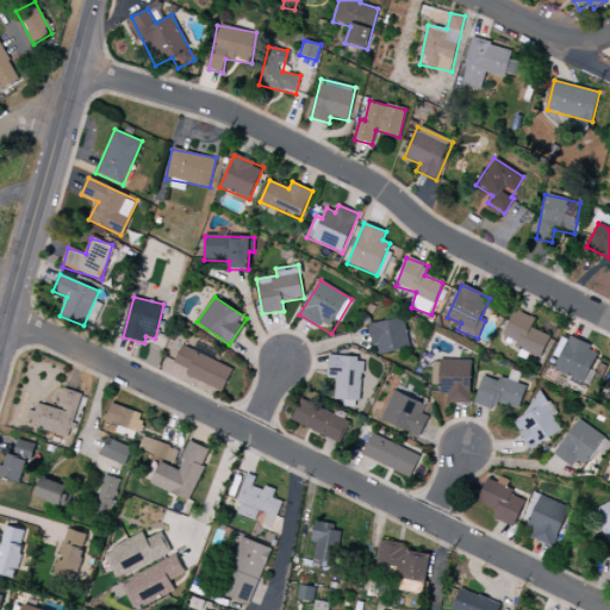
[(541,356),(551,336),(531,329),(535,319),(515,310),(502,338),(541,356)]
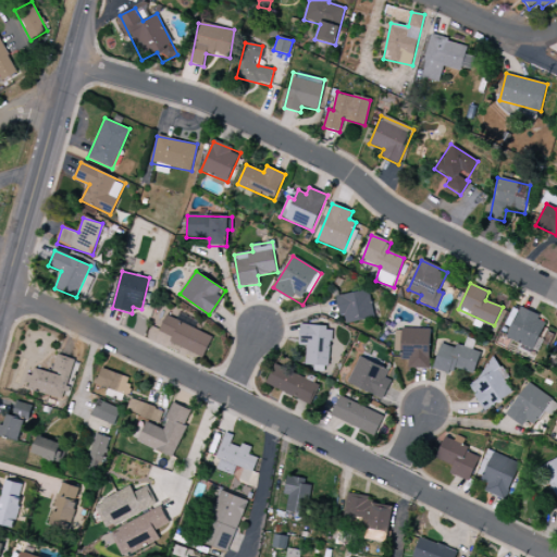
[(335,297),(341,317),(344,316),(346,324),(374,318),(367,289),(335,297)]
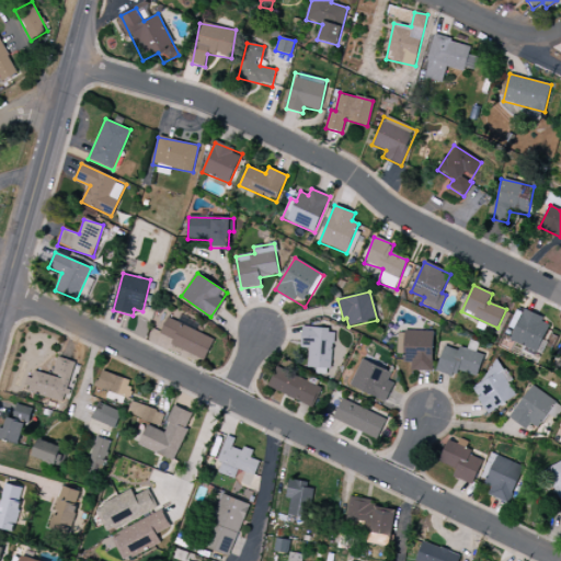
[(511,341),(538,351),(550,321),(523,311),(511,341)]
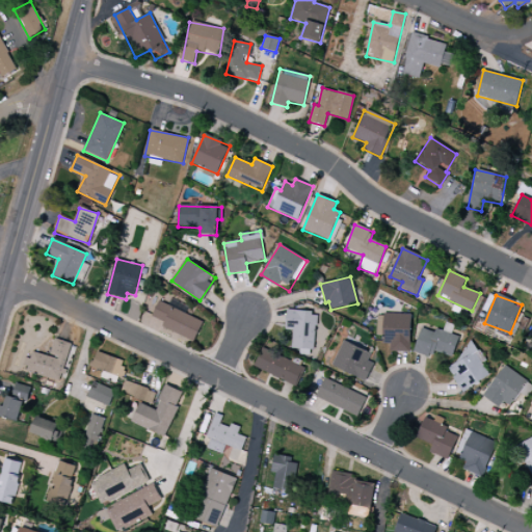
[(162,326),(193,342),(203,322),(159,301),(152,317),(164,322),(162,326)]
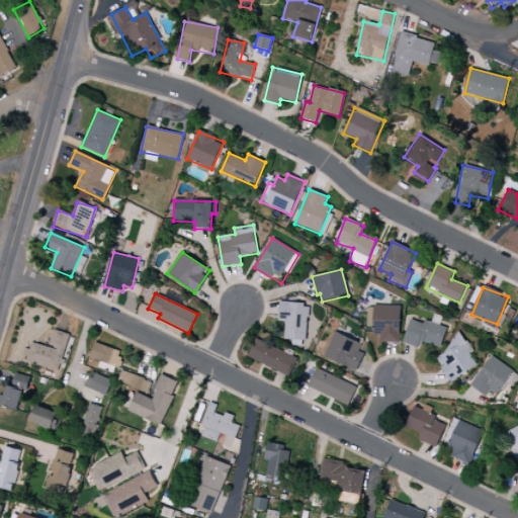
[(284,340),(291,340),(291,345),(305,346),(307,304),(278,303),(278,322),(284,322),(284,340)]
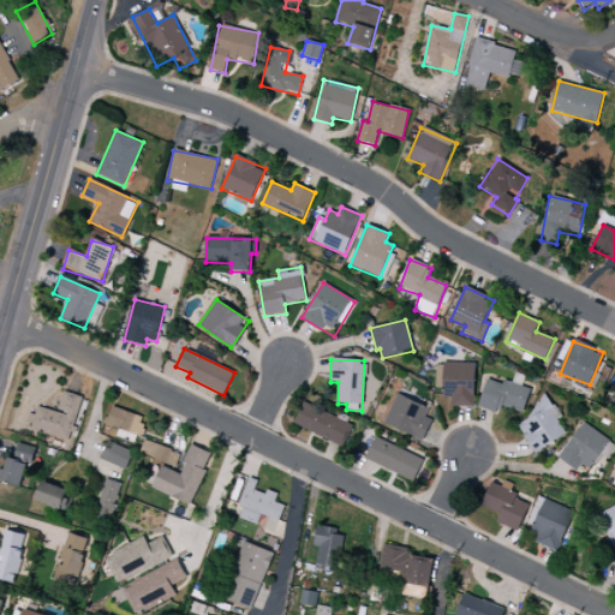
[(442,398),(451,398),(451,406),(473,407),(475,364),(436,363),(435,388),(442,388),(442,398)]
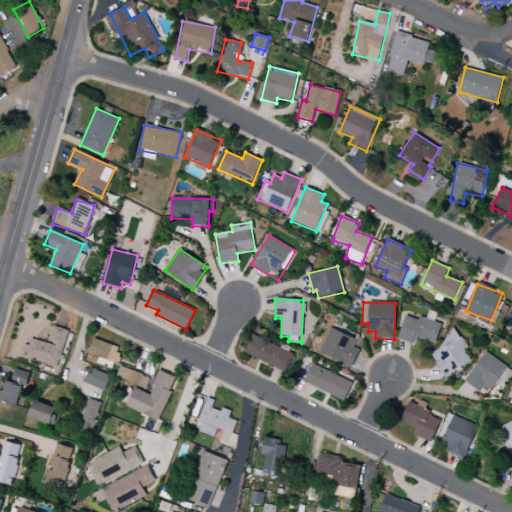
[(398,339),(415,345),(417,338),(435,344),(441,325),(406,314),(398,339)]
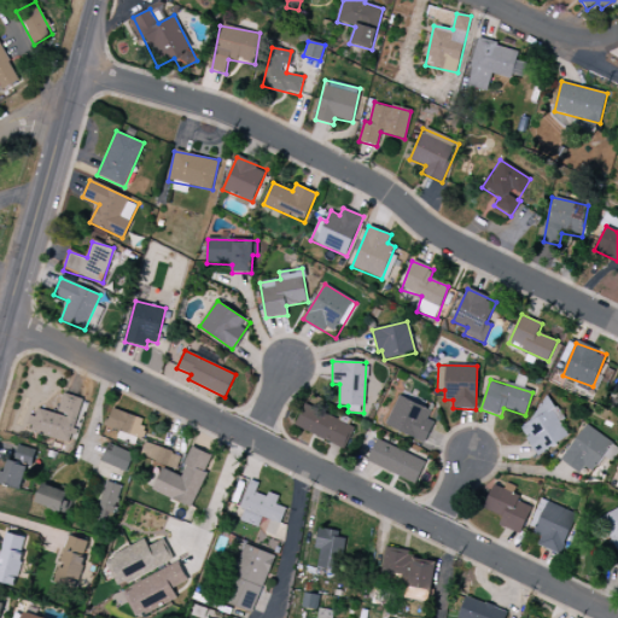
[(57,414),(35,408),(29,431),(71,444),(83,400),(63,394),(57,414)]
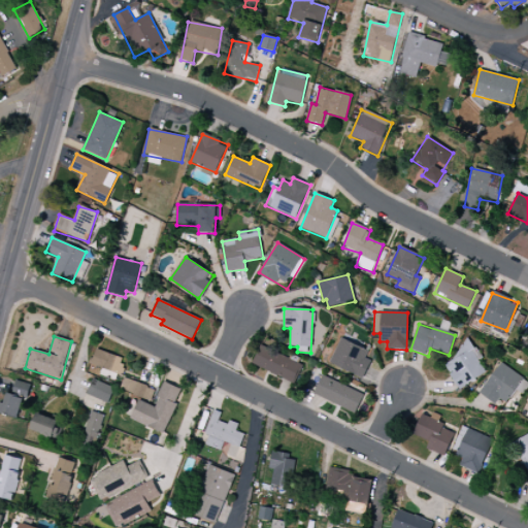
[(365,358),(368,351),(340,338),(330,364),(363,378),(370,361),(365,358)]
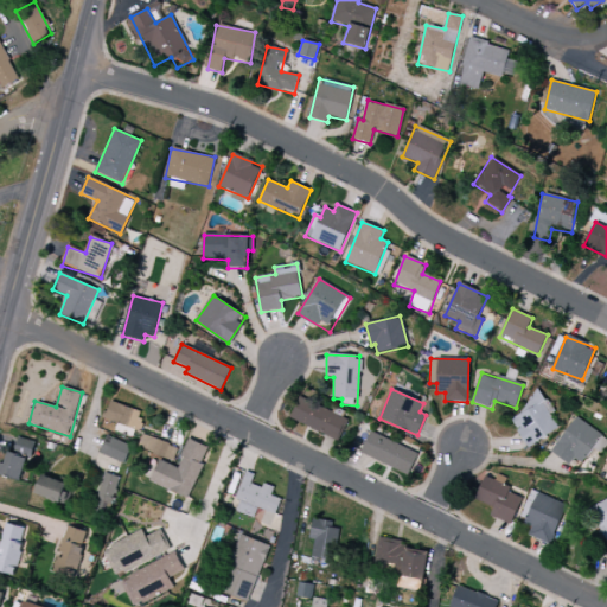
[(528,447),(557,429),(549,415),(553,413),(540,391),(523,401),(528,410),(511,420),(528,447)]
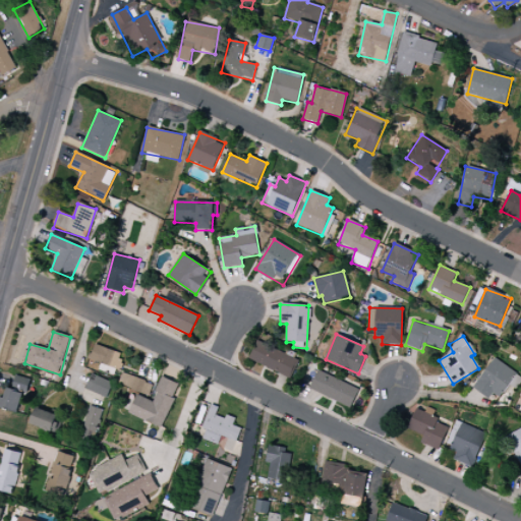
[(290,379),(299,361),(258,340),(249,358),(290,379)]
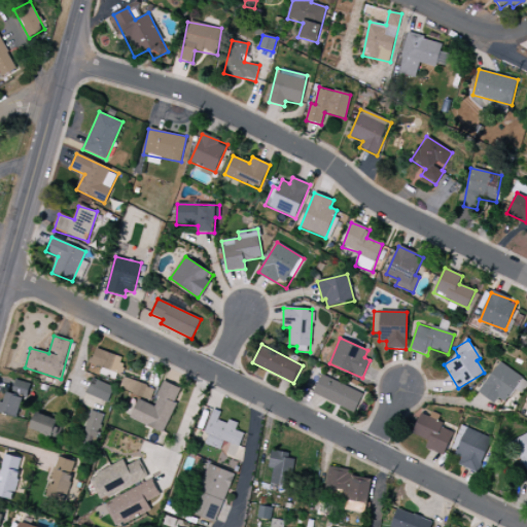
[(116,381),(125,358),(96,348),(90,363),(104,369),(101,375),(116,381)]
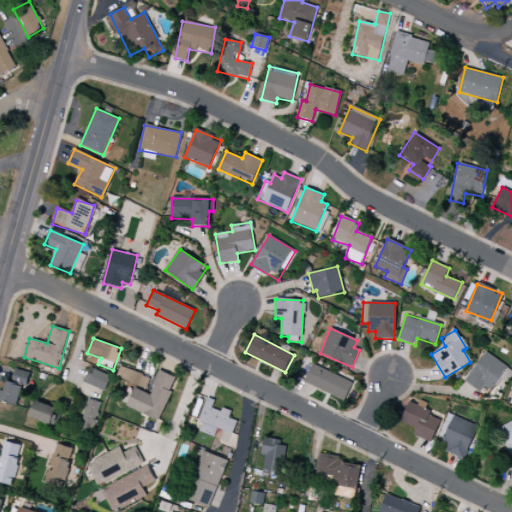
[(464,380),(486,396),(507,367),(486,352),(464,380)]
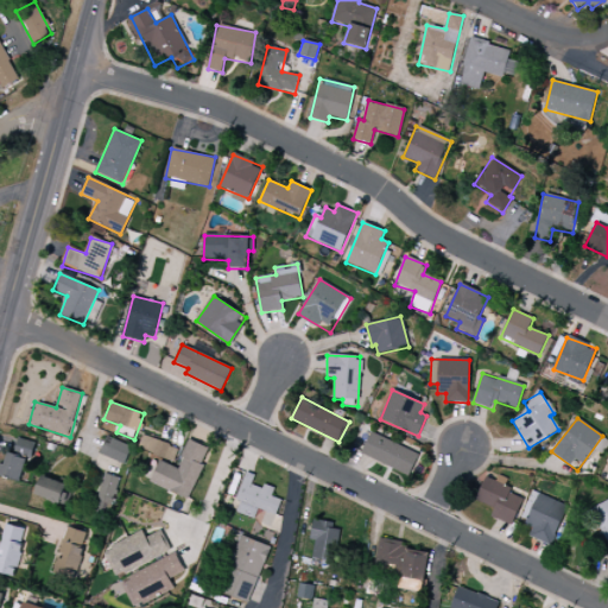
[(411,474),(418,450),(368,435),(361,457),(411,474)]
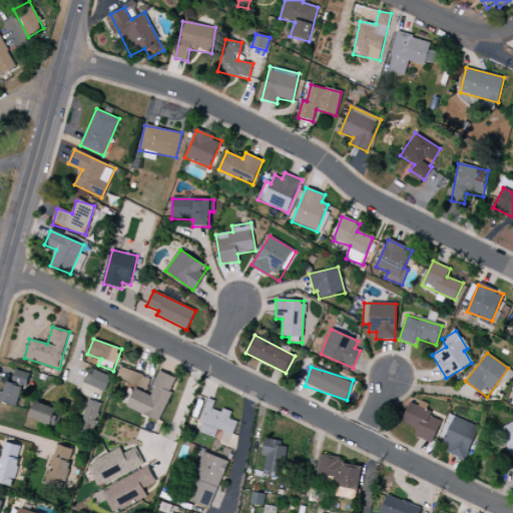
[(150,378),(119,368),(115,379),(146,390),(150,378)]
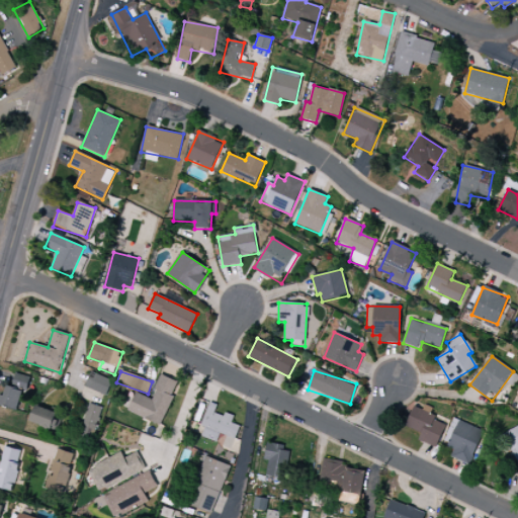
[(111,380),(90,372),(84,387),(105,396),(111,380)]
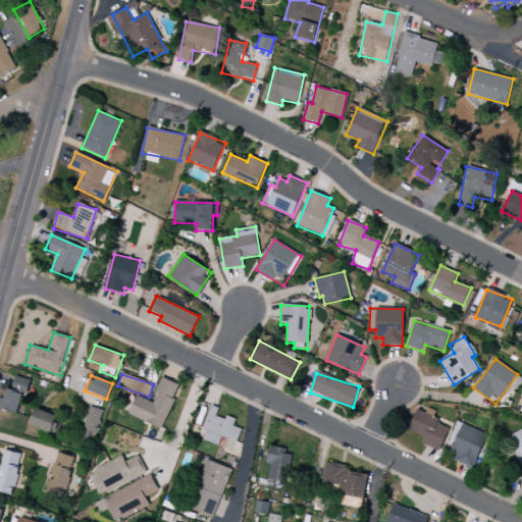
[(0,410),(20,414),(27,379),(14,376),(12,390),(4,388),(0,410)]
